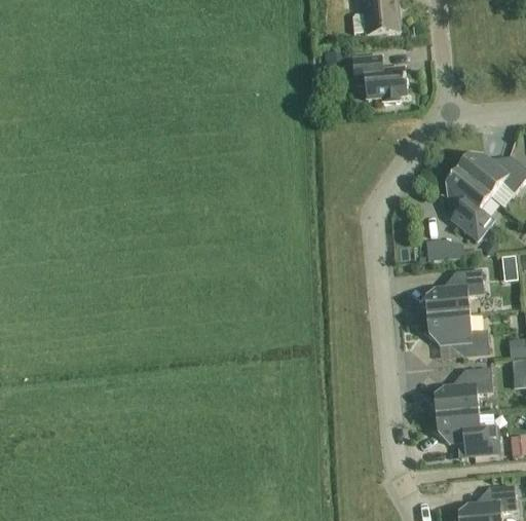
[(400,31),(397,0),(363,0),(364,12),(354,13),(352,16),(353,32),(366,31),(367,34),(400,31)]
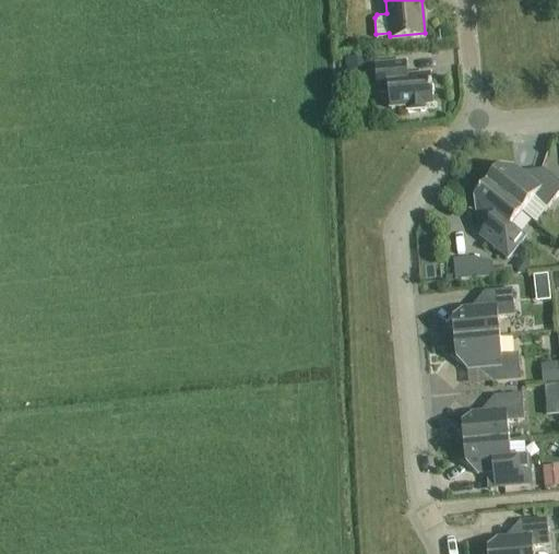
[(346,71),(367,69),(366,54),(345,56),(346,71)]
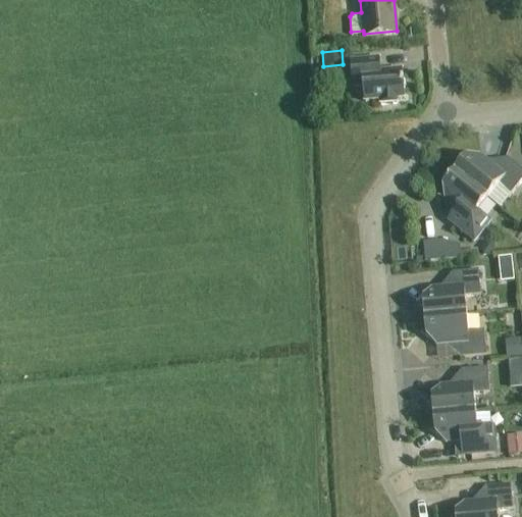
[(403,76),(402,66),(380,68),(379,55),(350,57),(352,83),(362,82),(363,98),(379,97),(380,101),(397,99),(396,95),(404,95),(403,85),(405,83),(405,79),(403,76)]
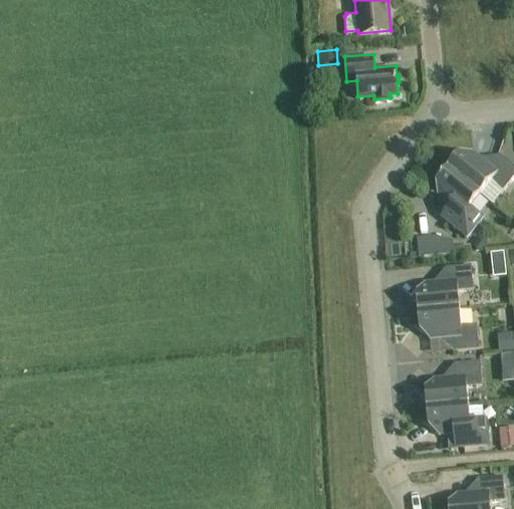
[(479,156),(472,150),(452,152),(453,159),(447,166),(480,192),(492,201),(513,173),(513,165),(498,152),(497,154),(479,156)]
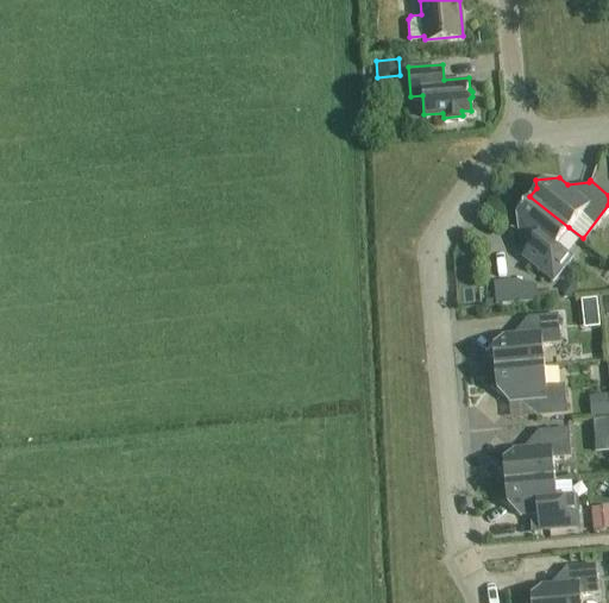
[(569,227),(529,196),(523,205),(515,206),(518,230),(533,242),(522,255),(552,277),(570,255),(556,243),(569,227)]
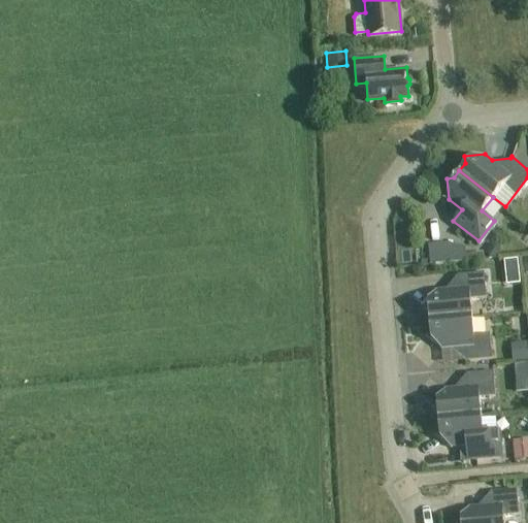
[(429,242),(430,262),(466,258),(465,244),(449,240),(429,242)]
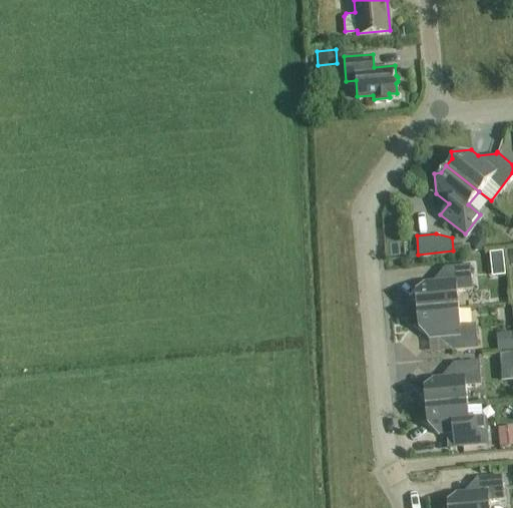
[(480,235),(475,240),(475,248),(488,247),(487,234),(480,235)]
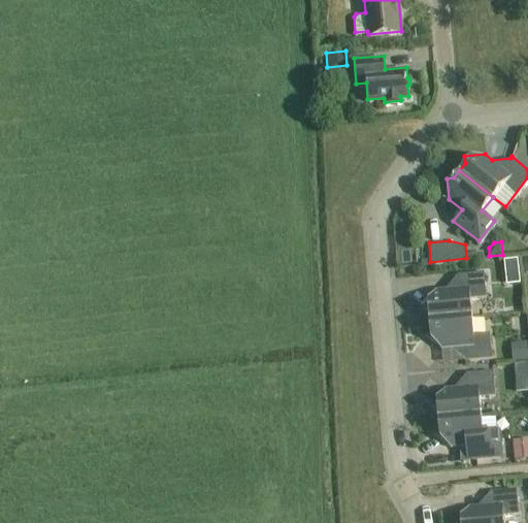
[(397,251),(397,266),(414,266),(413,250),(397,251)]
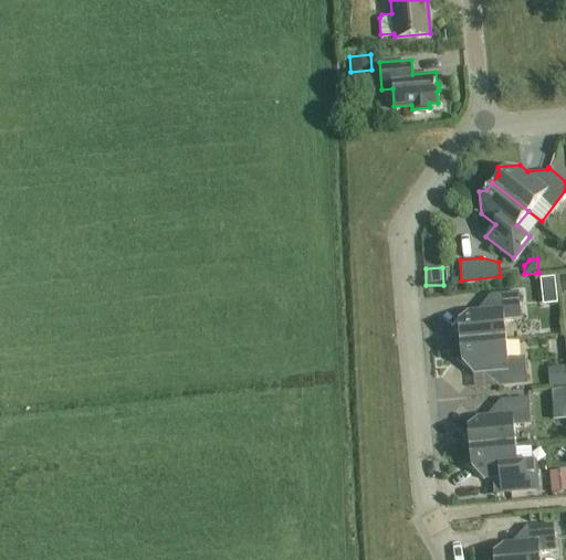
[(558,299),(556,274),(542,275),(544,300),(558,299)]
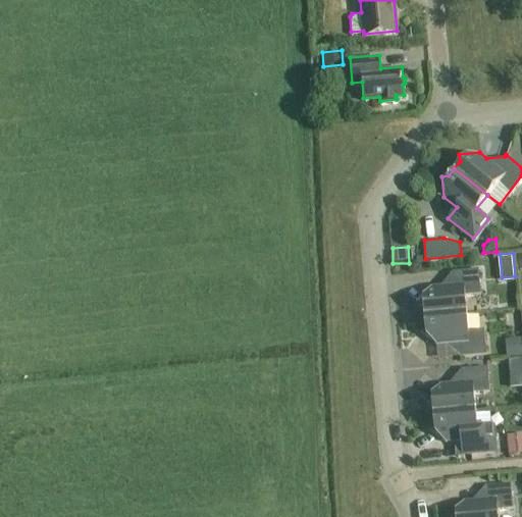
[(430,286),(418,301),(423,305),(424,314),(466,311),(464,293),(480,292),(478,266),(452,269),(452,271),(441,285),(430,286)]
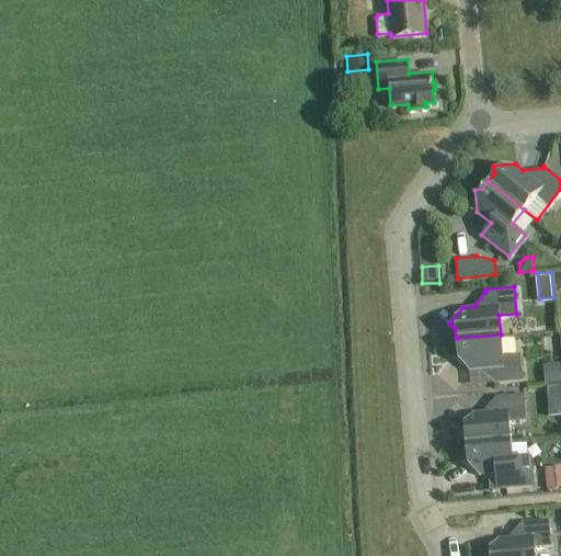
[(501,335),(456,338),(456,349),(451,354),(468,369),(469,367),(471,383),(522,378),(519,352),(503,353),(501,335)]
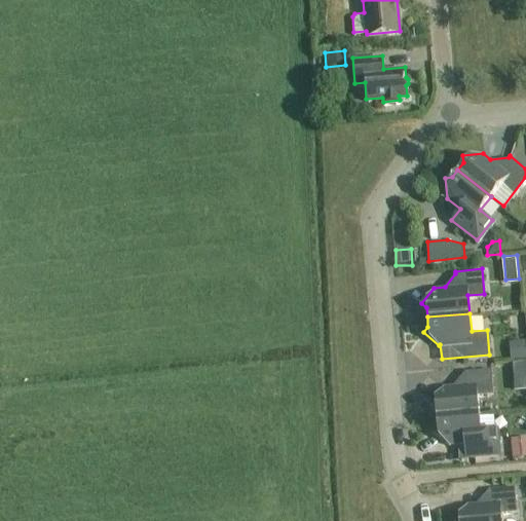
[(512,358),(525,356),(525,344),(525,338),(510,339),(512,358)]
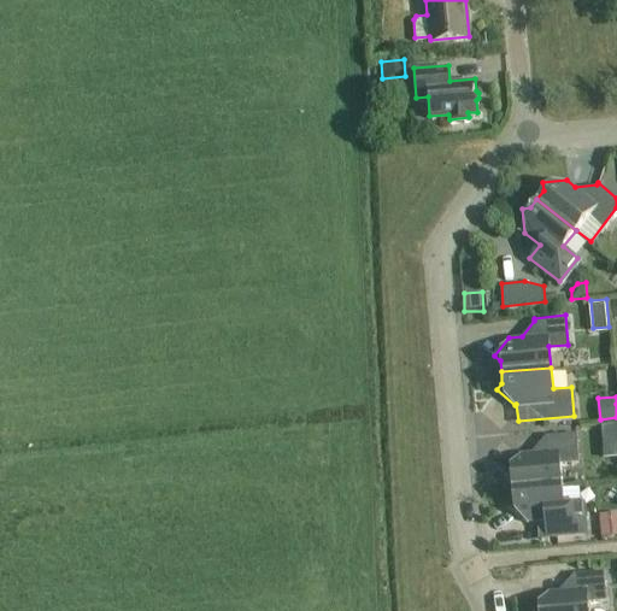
[(616,439),(616,421),(601,422),(603,440),(616,439)]
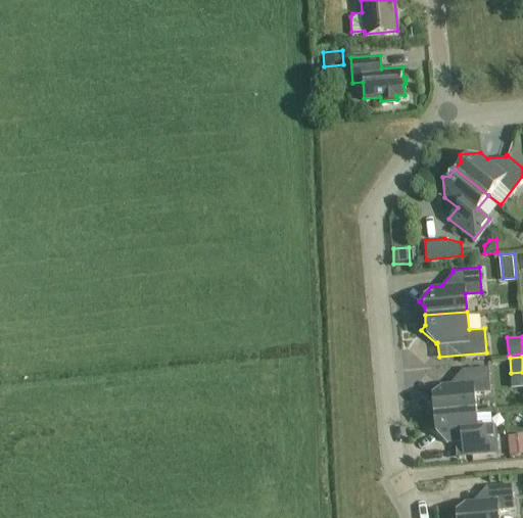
[(450,382),(440,383),(427,399),(432,404),(434,412),(476,409),(474,391),(490,390),(487,365),(461,367),(462,369),(450,382)]
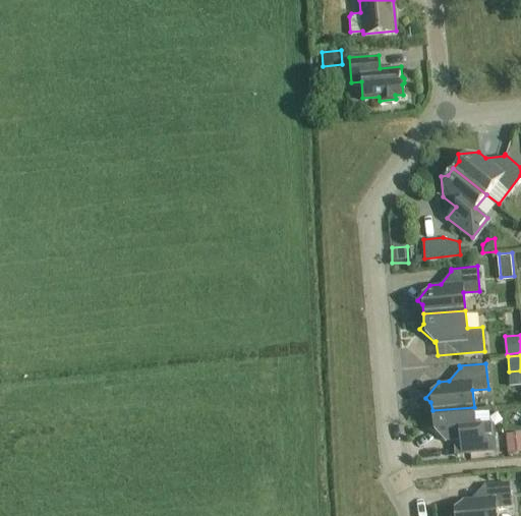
[(474,407),(432,410),(433,419),(428,425),(444,439),(456,452),(494,449),(491,423),(475,425),(474,407)]
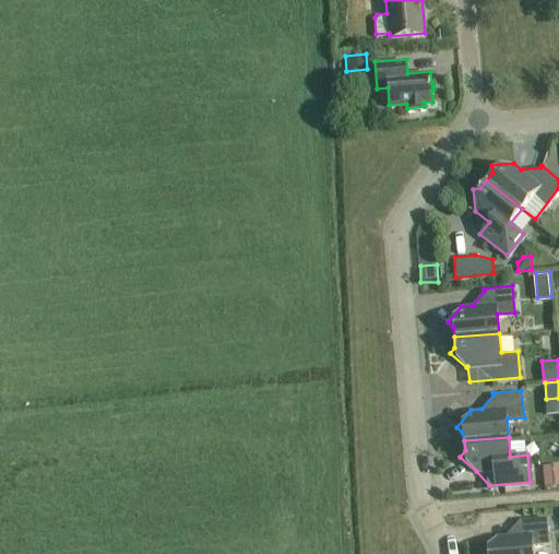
[(558,461),(543,463),(545,484),(558,483),(558,461)]
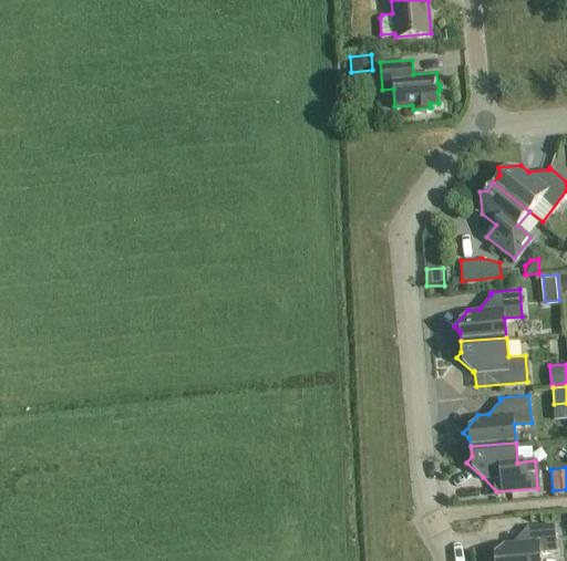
[(526,526),(515,541),(503,542),(490,559),(492,560),(540,560),(540,550),(557,549),(555,522),(526,525),(526,526)]
